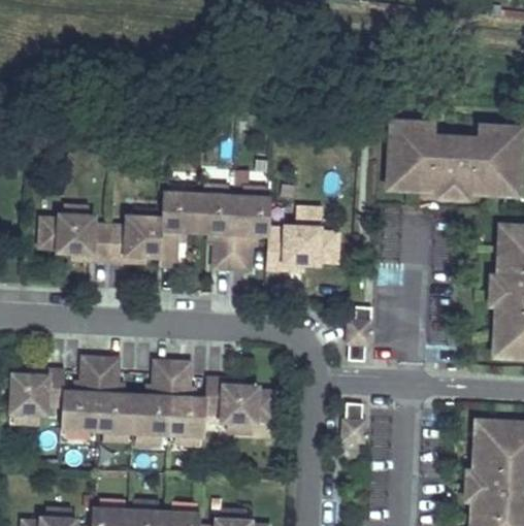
[(523,9),(498,7),(496,15),(523,19),(523,9)]
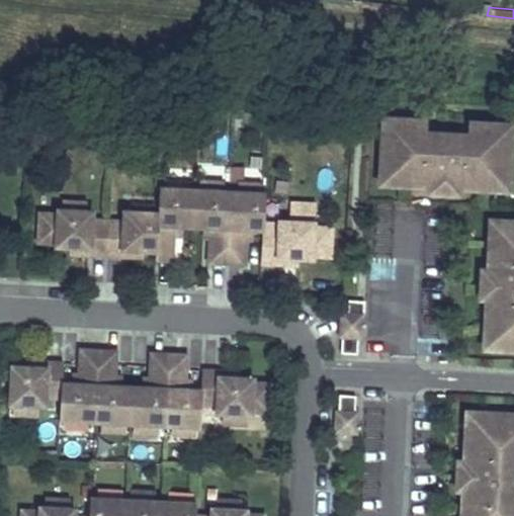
[(429,121),(386,118),(381,175),(403,176),(402,186),(431,188),(431,183),(459,185),(459,189),(489,191),(490,182),(510,183),(513,126),(469,123),(469,135),(467,156),(427,154),(429,132),(429,121)]
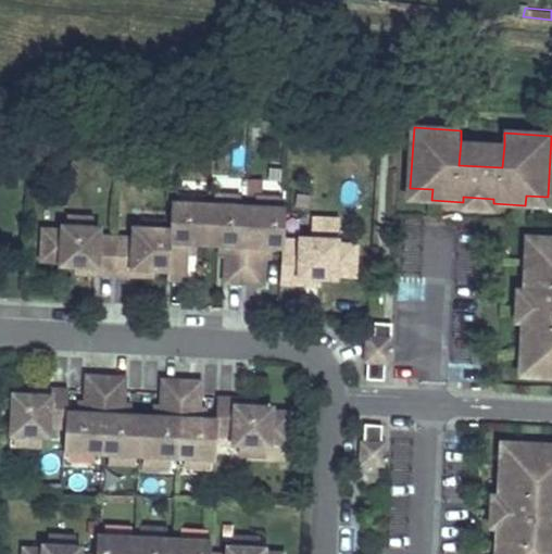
[(502,167),(504,145),(461,141),(459,165),(502,167)]
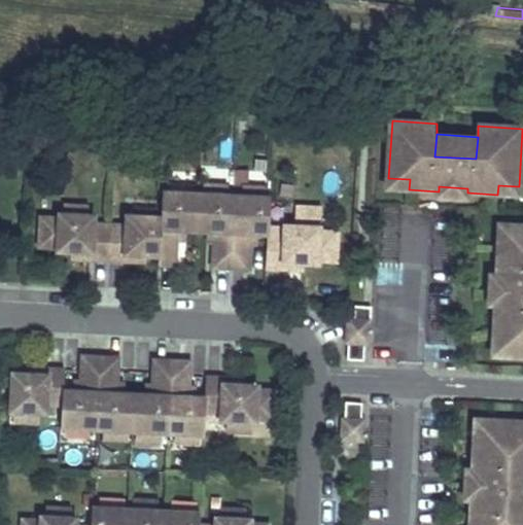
[(410,179),(388,178),(388,188),(409,189),(410,179)]
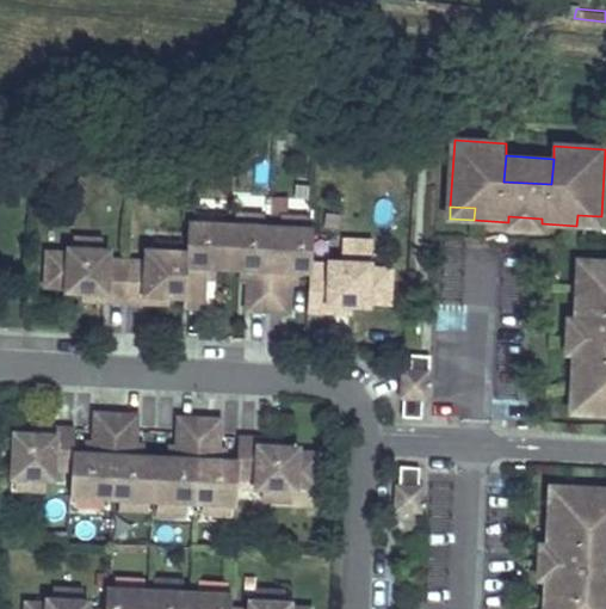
[(271,214),(241,213),(240,222),(270,225),(271,214)]
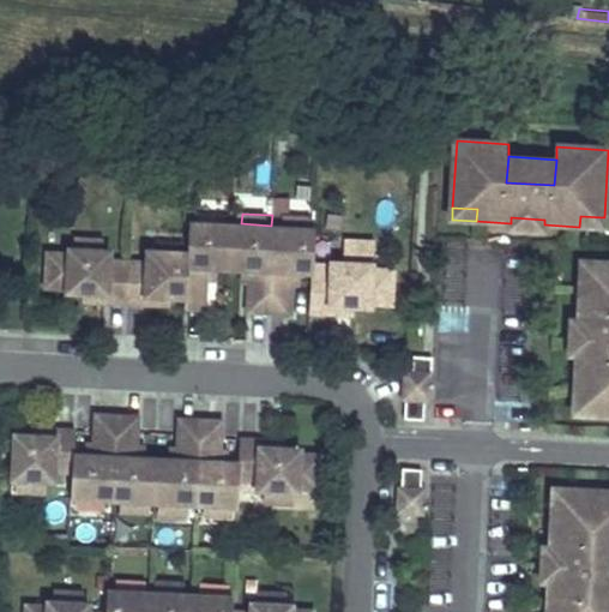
[(312,217),(282,216),(281,226),(311,228),(312,217)]
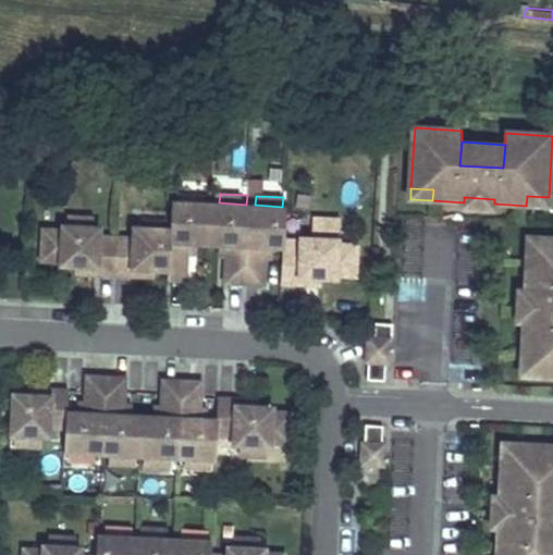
[(549,208),(549,197),(527,196),(526,206),(549,208)]
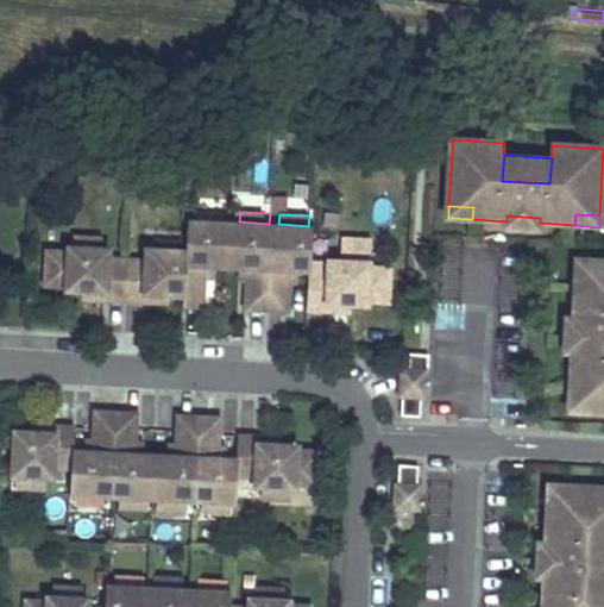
[(507,221),(507,229),(539,231),(540,223),(540,218),(507,216),(507,221)]
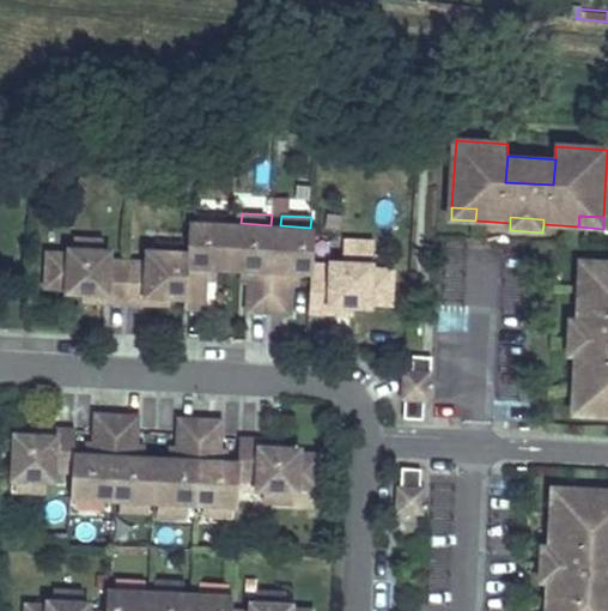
[(370,302),(391,303),(394,270),(371,268),(372,264),(368,262),(338,261),(330,261),(330,270),(312,268),(315,228),(310,228),(280,225),(271,225),(241,223),(189,221),(187,250),(147,248),(146,260),(109,258),(110,248),(103,248),(73,246),(68,246),(68,250),(47,249),(46,284),(66,285),(66,290),(84,291),(107,292),(105,300),(145,302),(146,295),(169,296),(184,296),(184,306),(206,307),(207,279),(208,266),(214,266),(243,268),(250,268),(249,280),(248,309),(290,312),(291,284),(292,271),(311,272),(309,310),(329,312),(330,306),(353,307),(370,307),(370,302)]
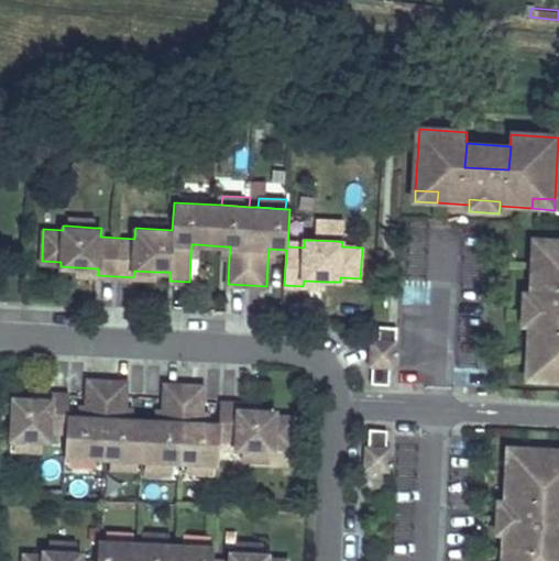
[(96,218),(67,217),(67,226),(95,228),(96,218)]
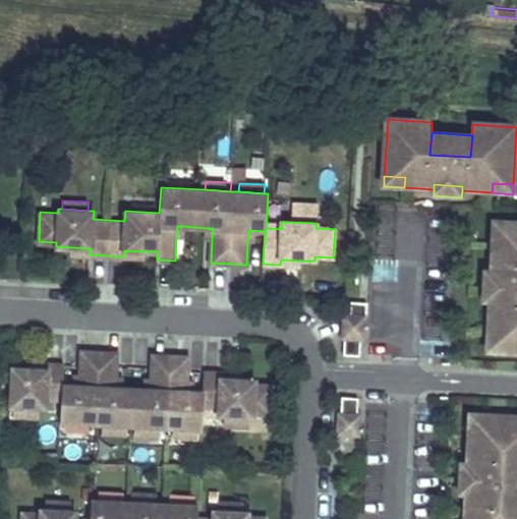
[(312,215),(287,213),(287,222),(312,223),(312,215)]
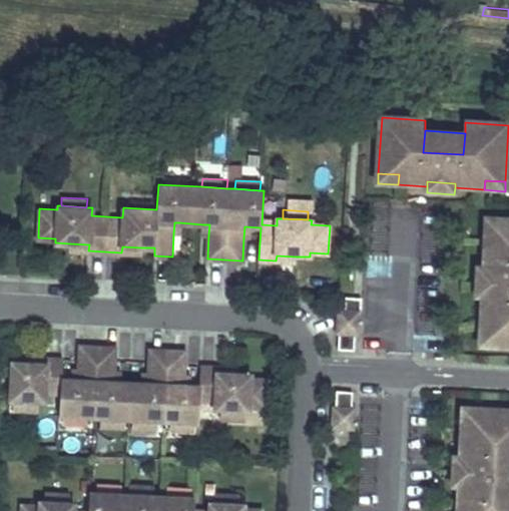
[(497,220),(487,219),(486,240),(496,240),(497,220)]
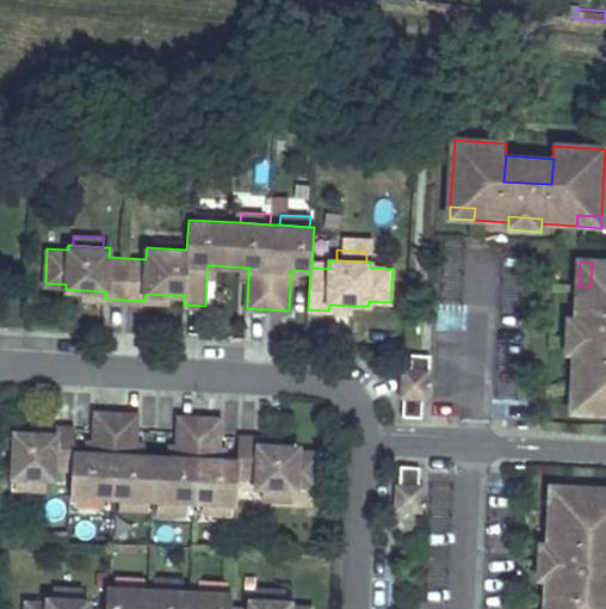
[(605,263),(592,263),(591,287),(579,287),(576,321),(582,321),(580,355),(574,354),(572,389),(583,391),(581,414),(605,416),(605,263)]
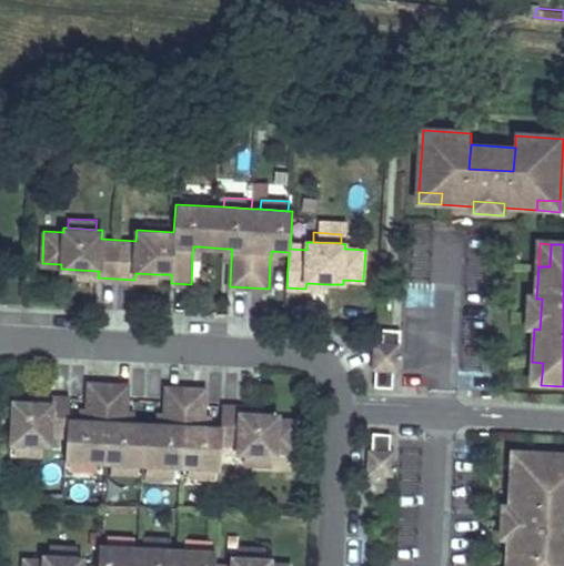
[(536,299),(530,297),(527,329),(540,330),(542,299),(536,299)]
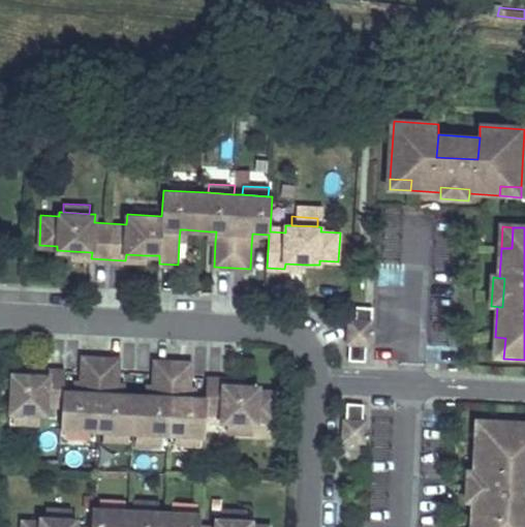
[(495,337),(494,359),(503,359),(505,338),(495,337)]
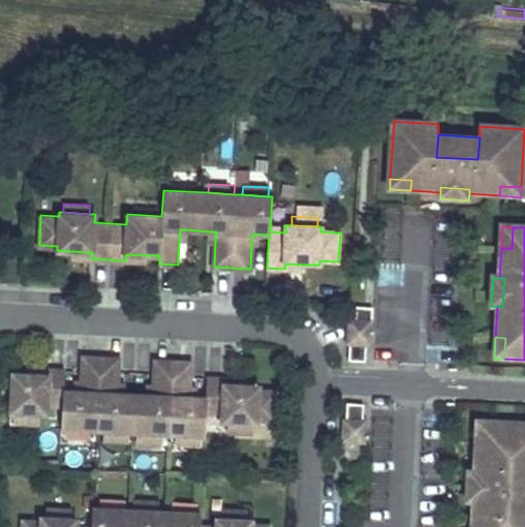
[(62,403),(60,426),(102,429),(128,430),(135,431),(161,432),(181,433),(196,434),(204,435),(206,412),(220,413),(220,422),(226,422),(252,423),(255,424),(256,420),(274,421),(276,391),(257,390),(257,385),(244,384),(223,383),(223,377),(206,376),(205,397),(193,396),(188,396),(188,385),(189,361),(153,359),(152,383),(151,394),(146,394),(122,393),(116,392),(117,381),(118,355),(83,354),(81,378),(81,390),(74,389),(64,389),(65,368),(48,367),(47,373),(26,371),(12,371),(9,410),(39,411),(45,412),(47,402),(62,403)]
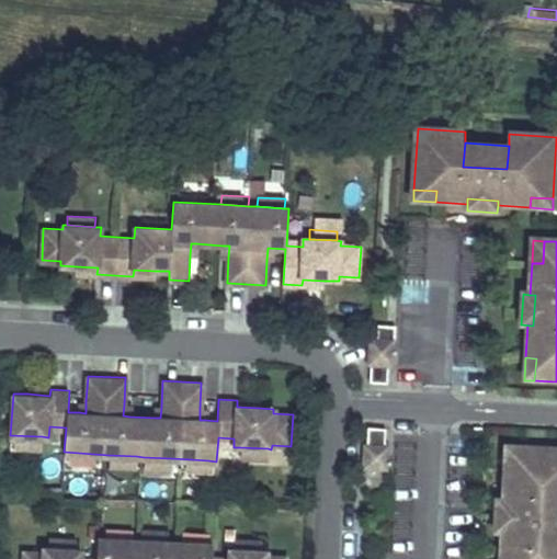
[(378,433),(361,432),(356,471),(378,472),(379,461),(376,460),(378,433)]
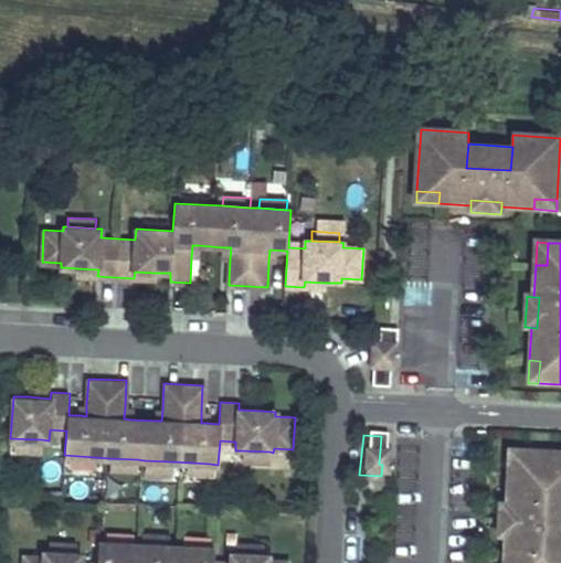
[(42,439),(14,438),(13,447),(41,449),(42,439)]
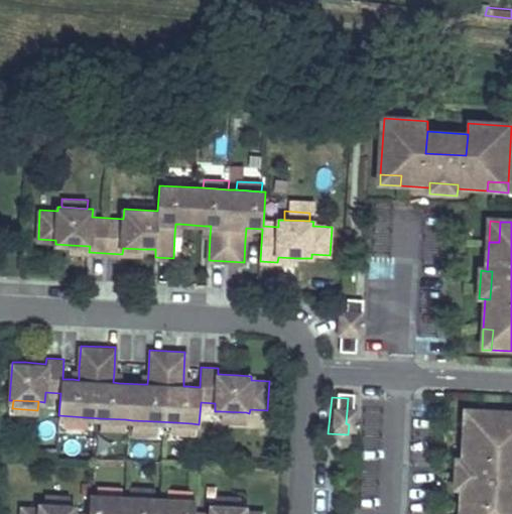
[(246,412),(221,411),(221,419),(246,421),(246,412)]
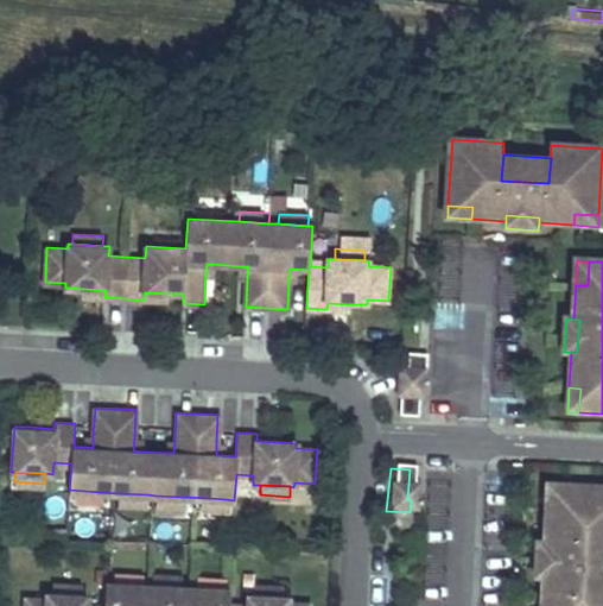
[(558,486),(546,485),(545,510),(557,510),(558,486)]
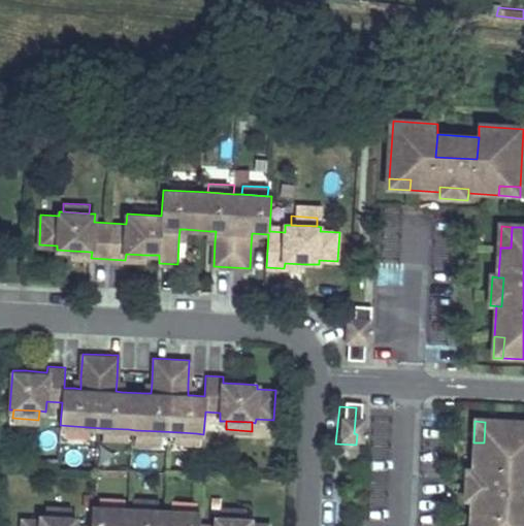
[(523,469),(523,424),(485,422),(484,442),(473,442),(471,472),(477,472),(475,501),(470,500),(468,525),(523,525),(523,511),(504,510),(506,468),(523,469)]
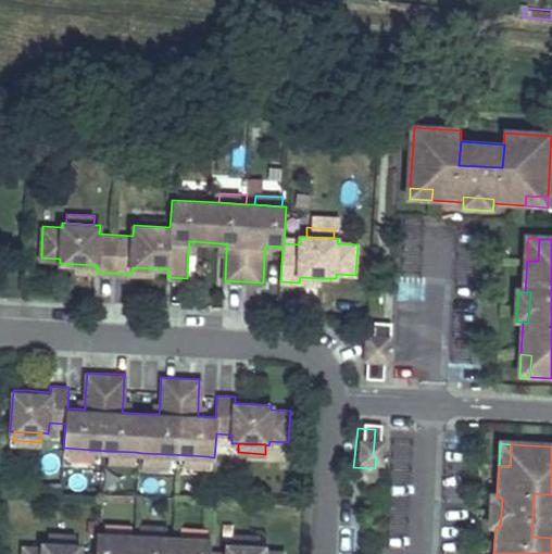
[(135,452),(108,451),(108,460),(135,462),(135,452)]
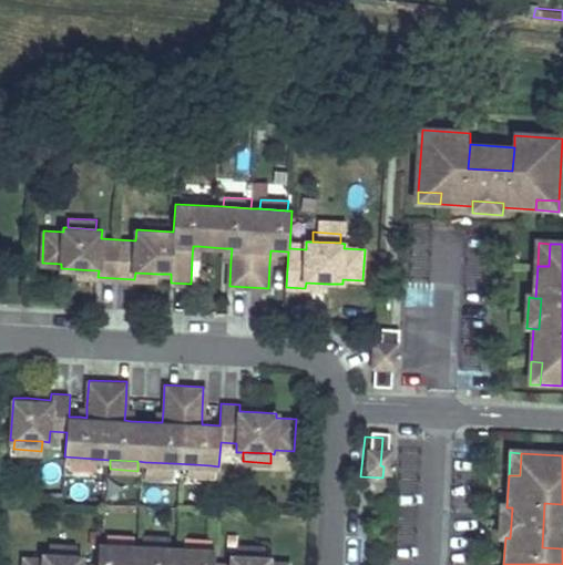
[(173,463),(145,462),(145,471),(173,473),(173,463)]
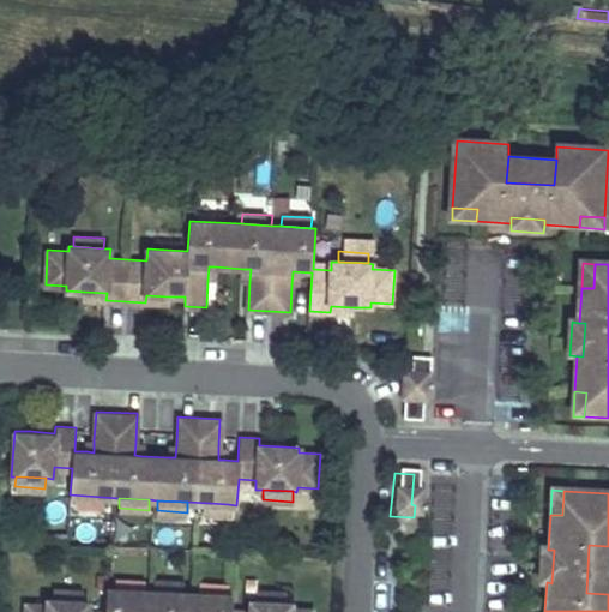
[(228,514),(228,504),(210,503),(210,513),(228,514)]
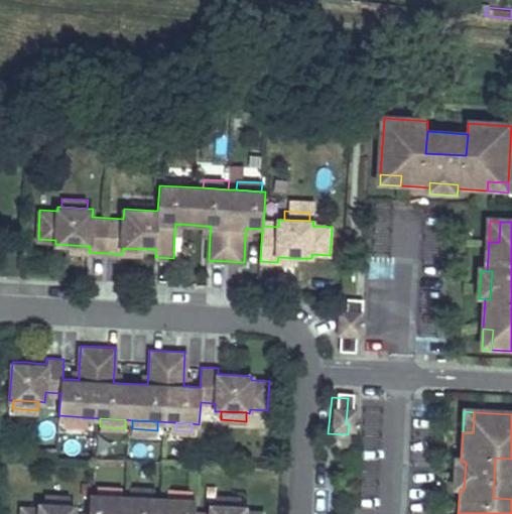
[(511,459),(495,458),(493,498),(511,499),(511,459)]
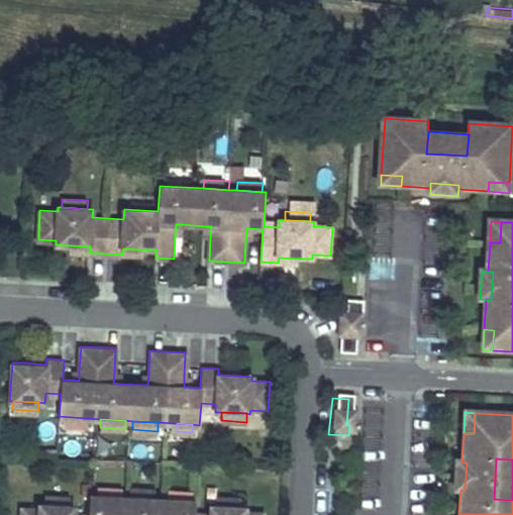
[(462,462),(455,462),(454,490),(465,491),(467,462),(462,462)]
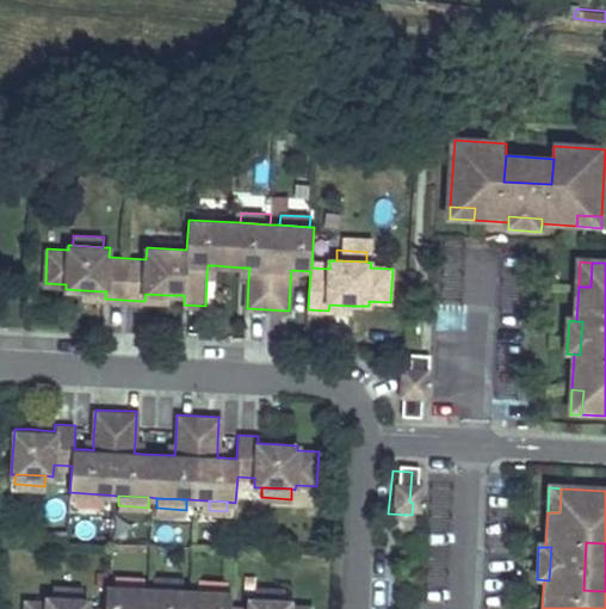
[(180,579),(150,578),(150,588),(180,590),(180,579)]
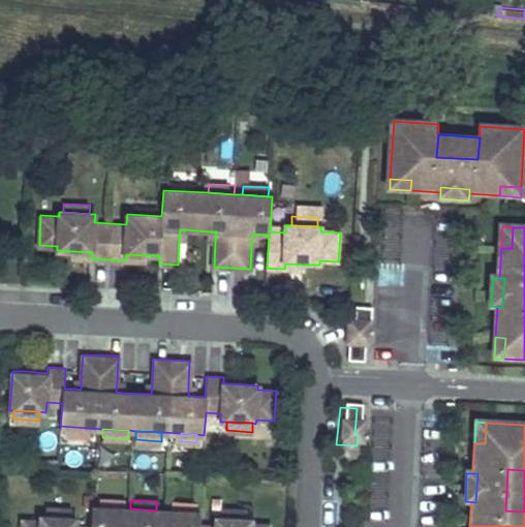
[(267,526),(267,525),(249,524),(249,520),(244,520),(218,518),(213,518),(213,526),(197,525),(198,513),(156,510),(130,508),(90,506),(89,526),(73,525),(73,517),(69,517),(43,516),(38,515),(37,519),(20,518),(19,526),(267,526)]
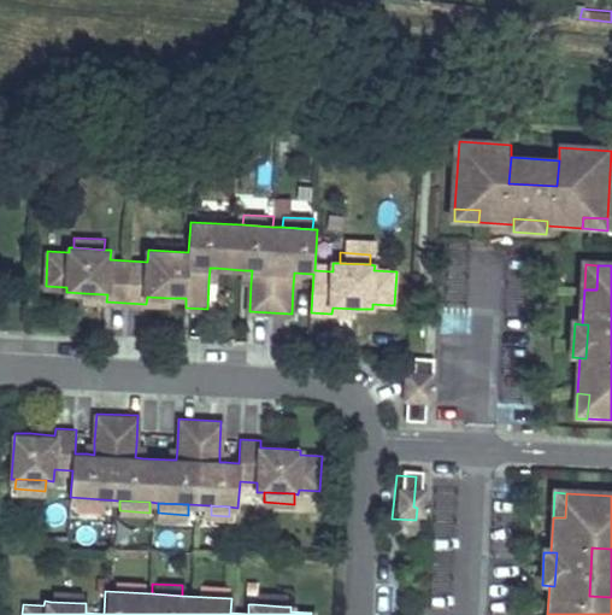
[(81,593),(51,591),(51,602),(81,603),(81,593)]
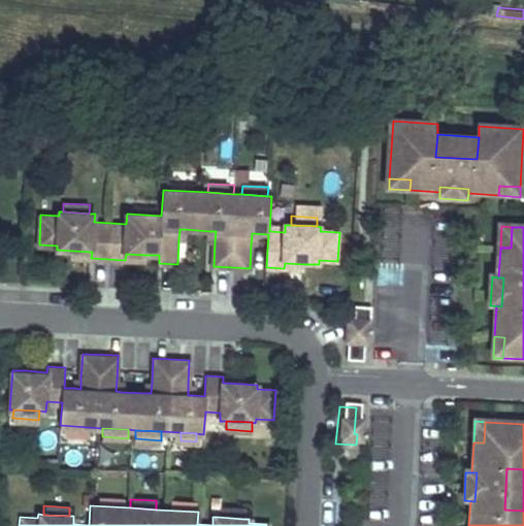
[(244,510),(219,508),(218,517),(243,519),(244,510)]
